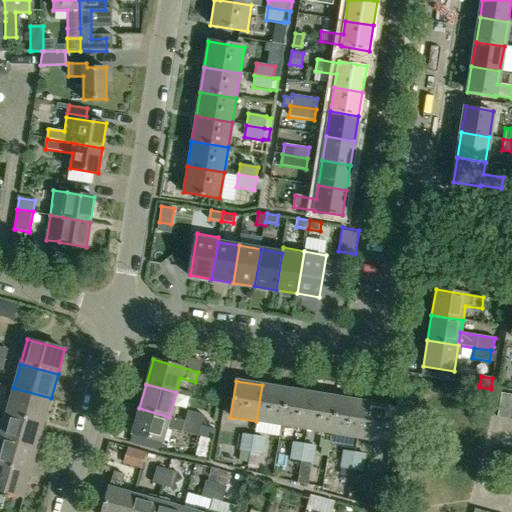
[(262,385),(256,421),(281,425),(287,389),(262,385)]
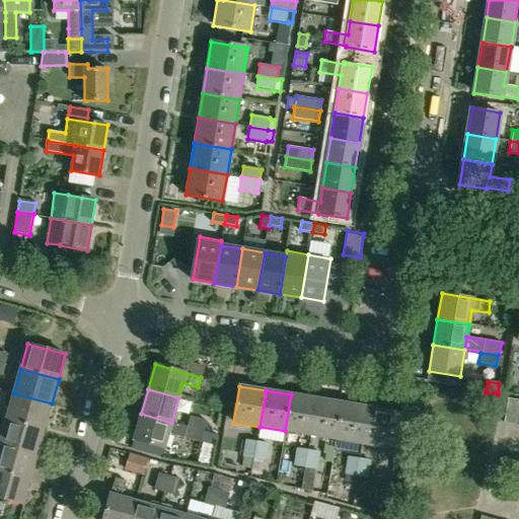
[(13,393),(6,418),(45,429),(52,403),(13,393)]
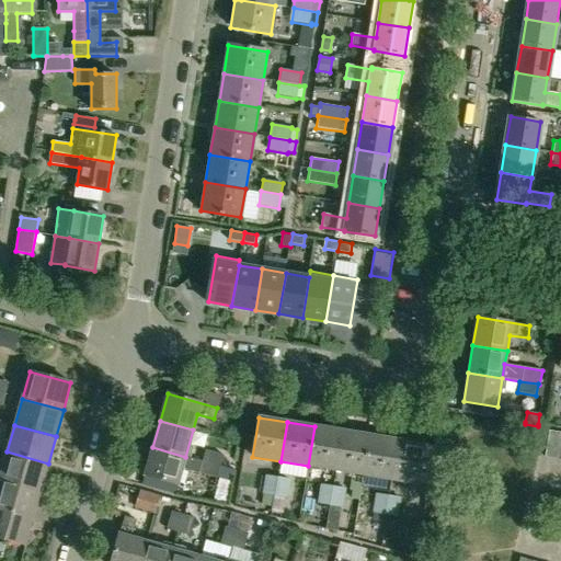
[(315,426),(308,466),(335,470),(342,431),(315,426)]
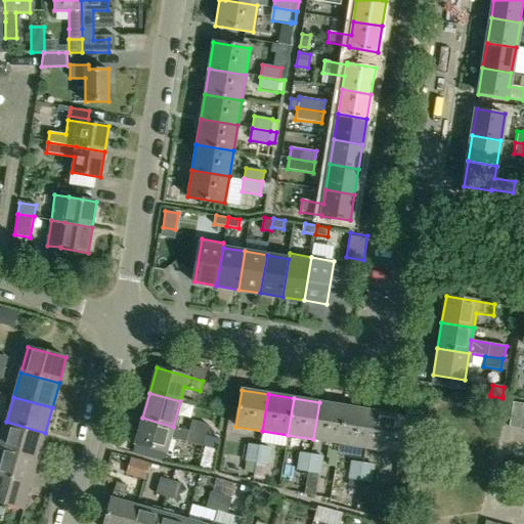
[(319,402),(313,439),(339,443),(345,406),(319,402)]
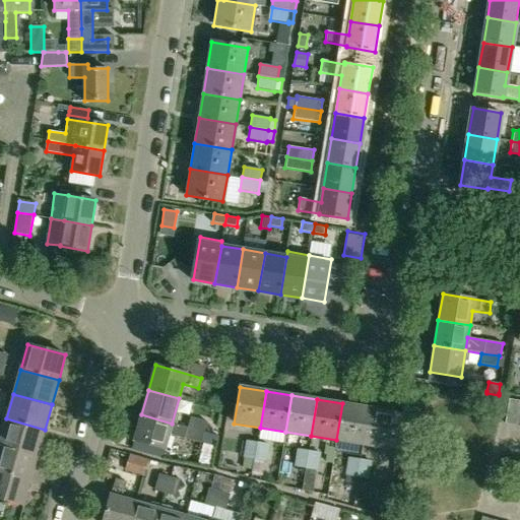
[(519,401),(509,400),(506,424),(518,426),(519,411),(519,401)]
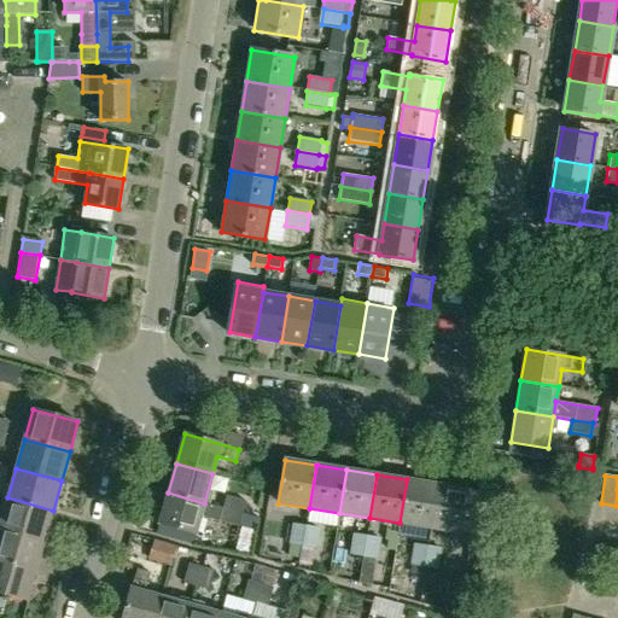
[(407,479),(400,523),(430,528),(437,484),(407,479)]
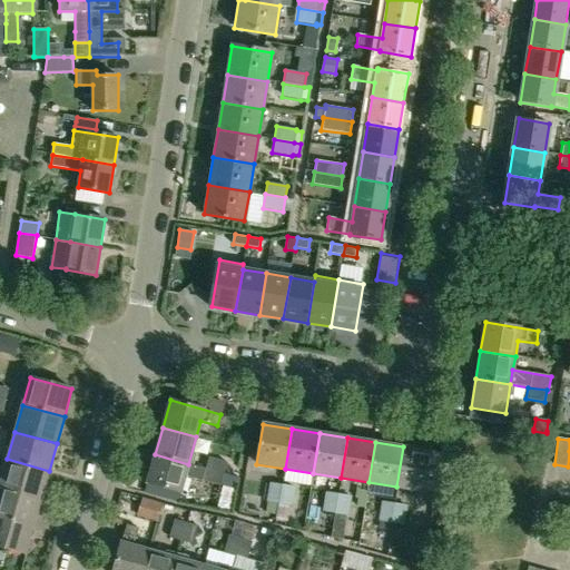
[(403,446),(396,487),(425,491),(432,451),(403,446)]
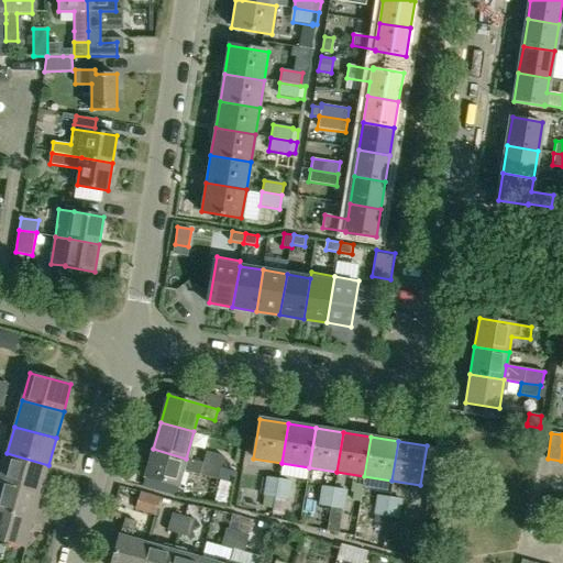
[(178,486),(183,470),(186,459),(153,449),(145,476),(178,486)]
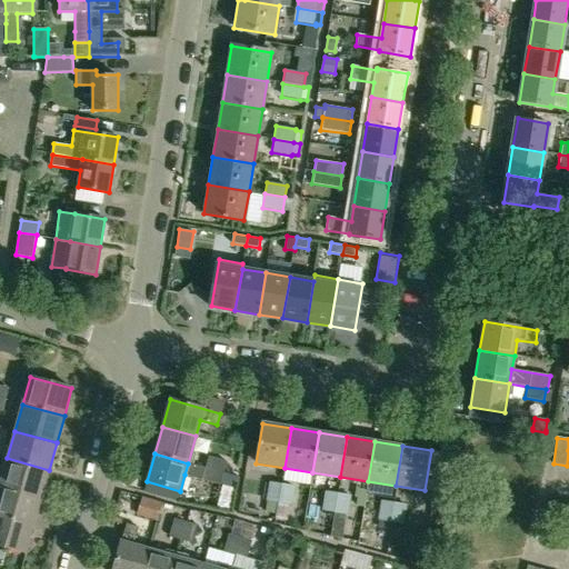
[(208,456),(205,468),(223,472),(227,461),(208,456)]
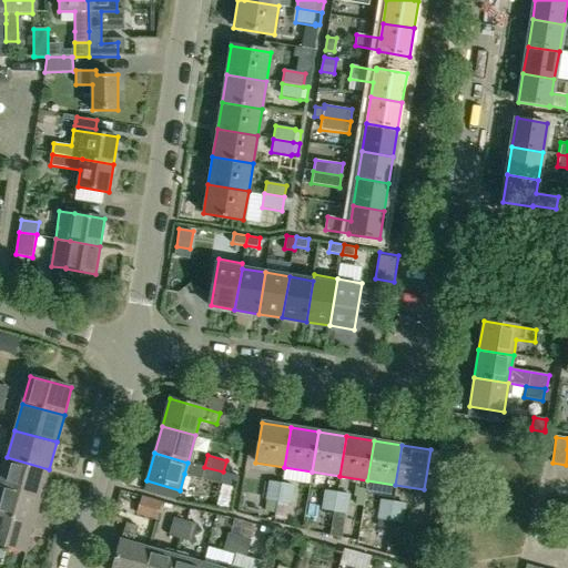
[(7,457),(0,483),(0,485),(41,496),(49,469),(7,457)]
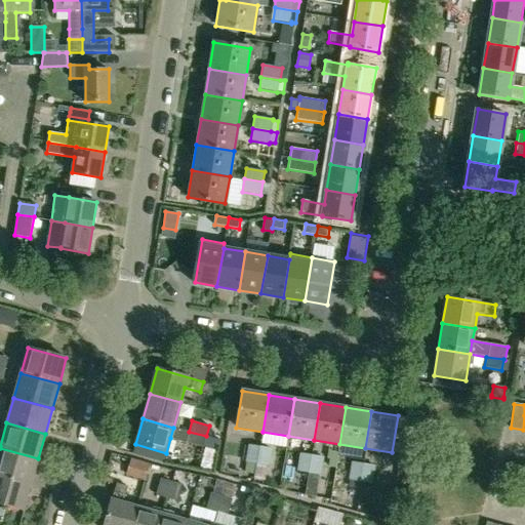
[(173,428),(170,438),(187,443),(203,447),(206,436),(189,432),(173,428)]
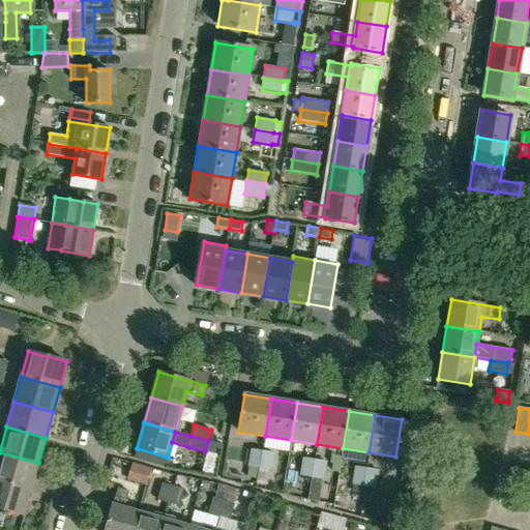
[(208,440),(205,451),(221,455),(223,444),(208,440)]
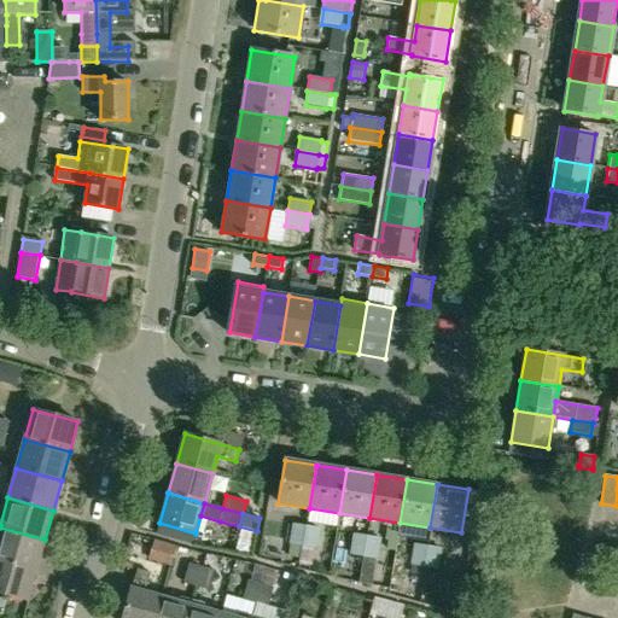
[(292,523),(289,546),(303,548),(307,525),(292,523)]
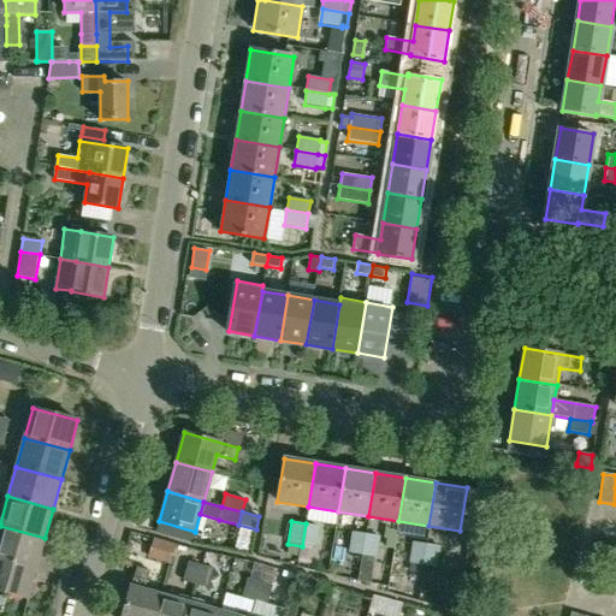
[(302,546),(300,561),(308,562),(311,548),(317,549),(319,526),(306,523),(302,546)]
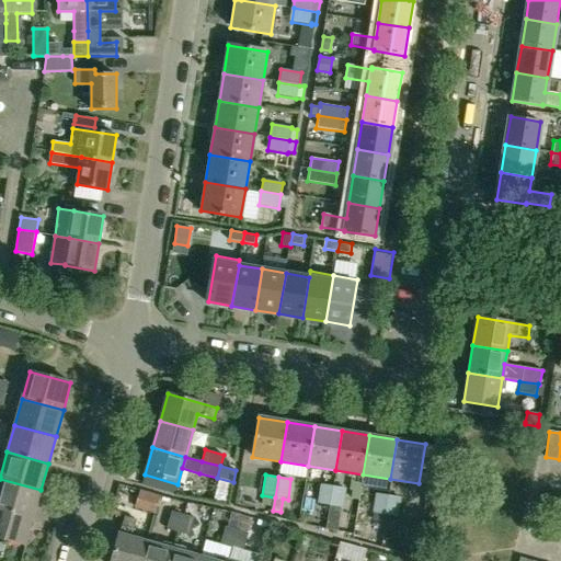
[(0,479),(0,507),(33,517),(41,490),(0,479)]
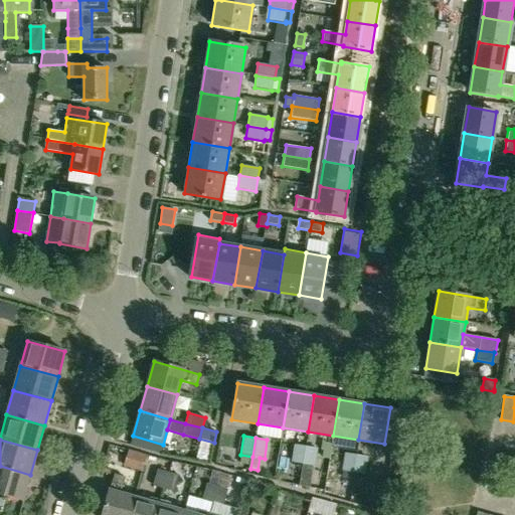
[(294,444),(291,463),(303,465),(306,446),(294,444)]
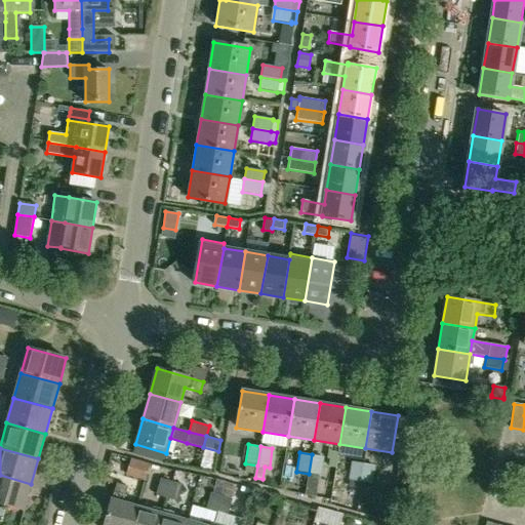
[(312,454),(309,474),(319,476),(321,476),(324,456),(312,454)]
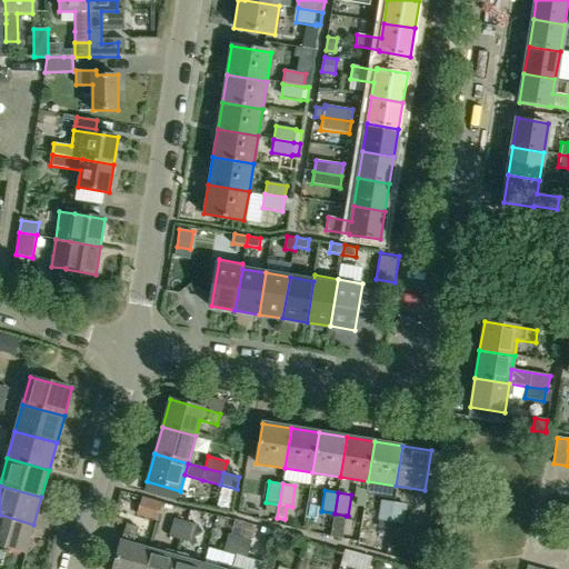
[(138,516),(157,520),(161,502),(142,498),(138,516)]
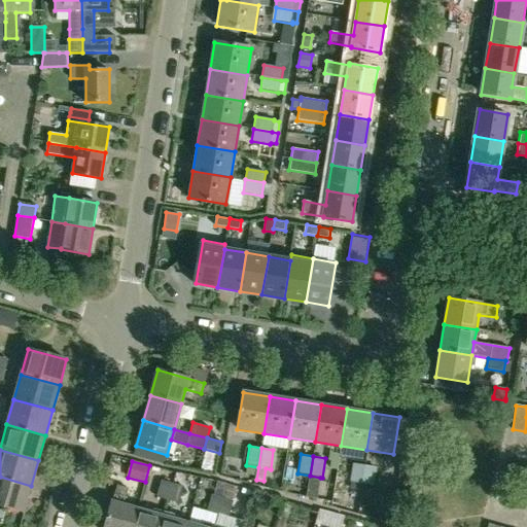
[(352,463),(349,482),(361,484),(364,465),(352,463)]
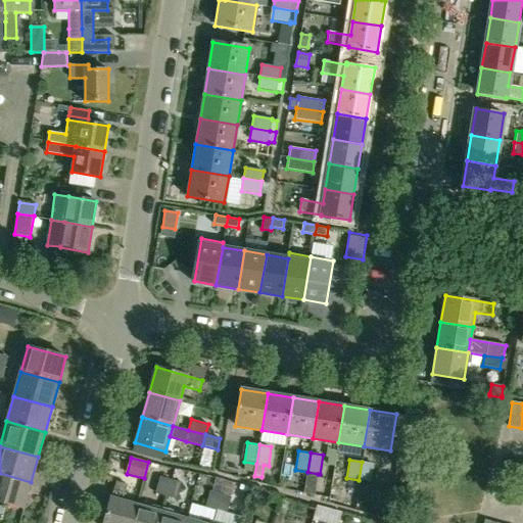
[(362,462),(359,480),(371,482),(374,464),(362,462)]
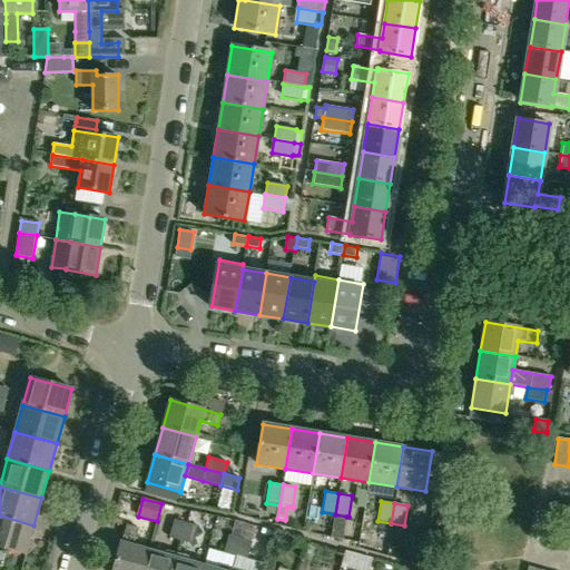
[(346,517),(335,514),(331,538),(343,540),(346,517)]
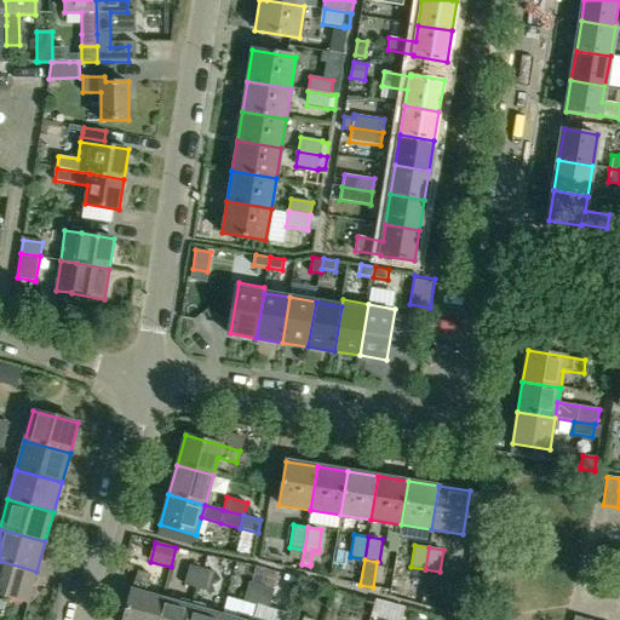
[(0,561),(0,593),(28,602),(36,572),(0,561)]
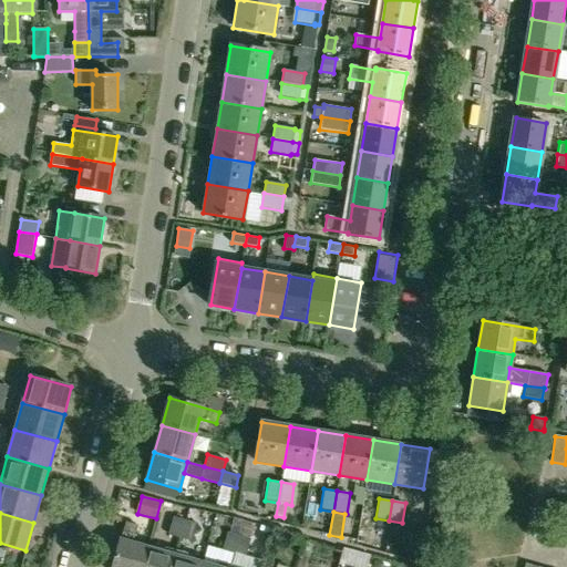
[(173,516),(168,535),(179,538),(185,519),(173,516)]
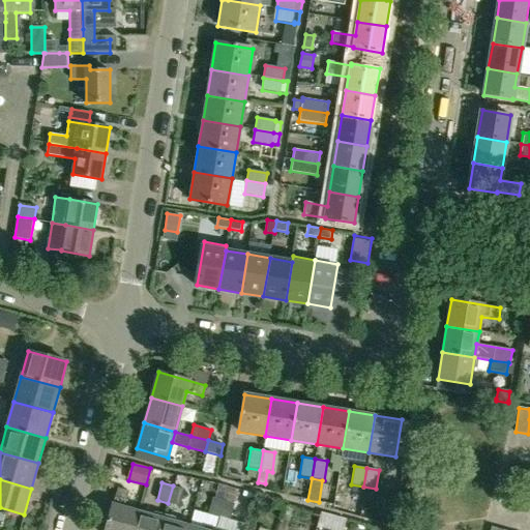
[(173,486),(168,503),(178,507),(183,489),(173,486)]
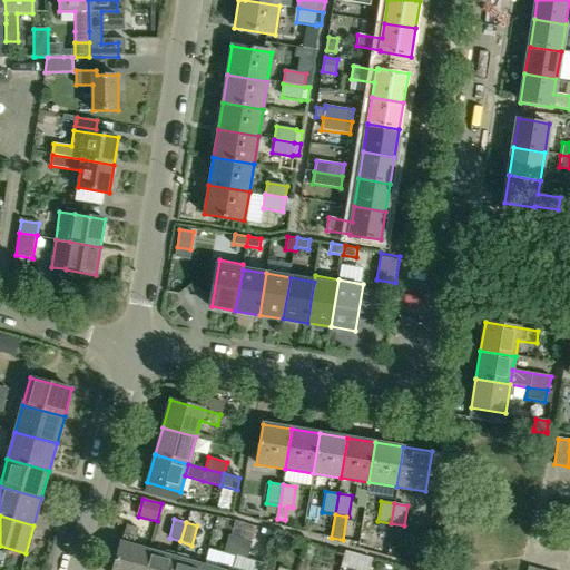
[(245,524),(241,538),(253,541),(256,528),(256,527),(245,523),(245,524)]
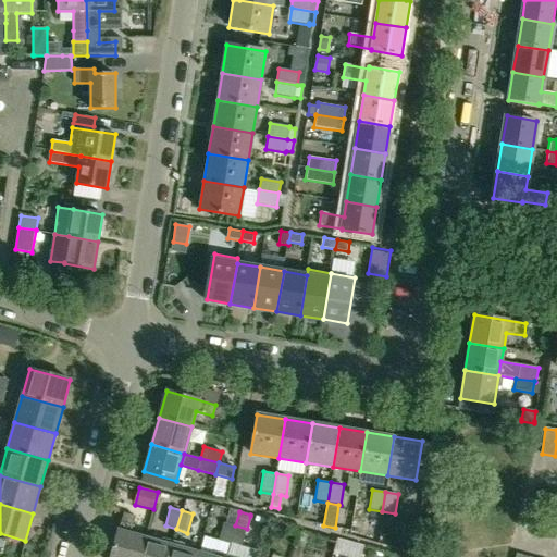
[(123,512),(110,556),(138,556),(145,537),(131,534),(135,516),(123,512)]
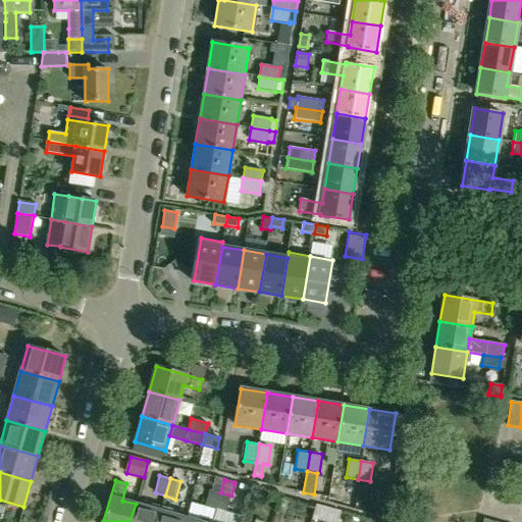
[(209,489),(205,507),(216,510),(220,492),(209,489)]
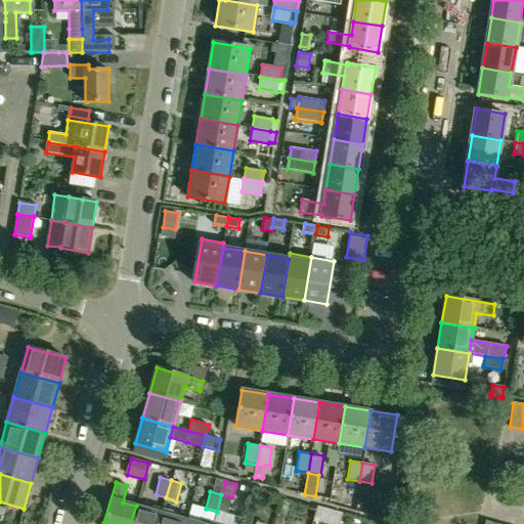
[(221,494),(217,512),(227,515),(232,497),(221,494)]
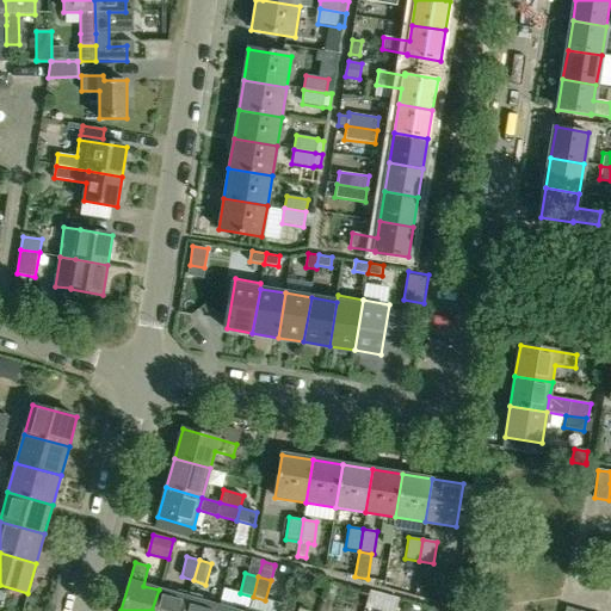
[(159,590),(152,610),(184,610),(189,598),(159,590)]
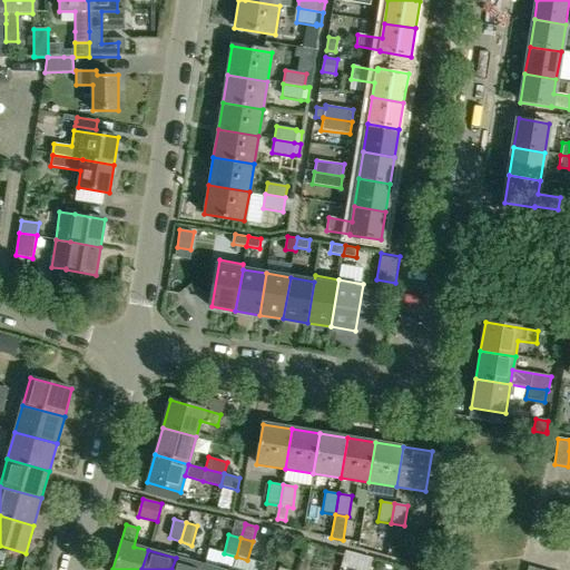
[(176,558),(172,569),(202,569),(203,566),(176,558)]
